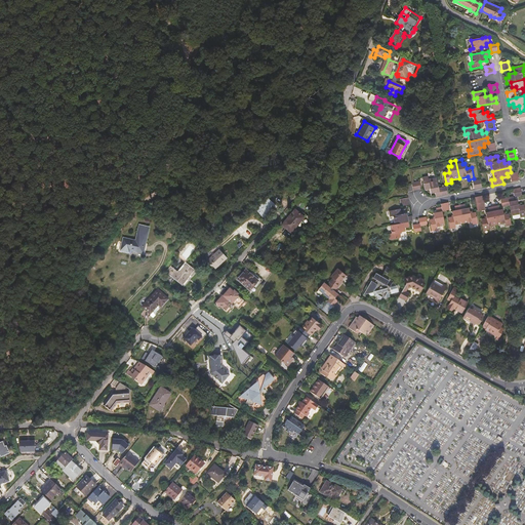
[(511,174),(513,182),(520,179),(518,172),(511,174)]
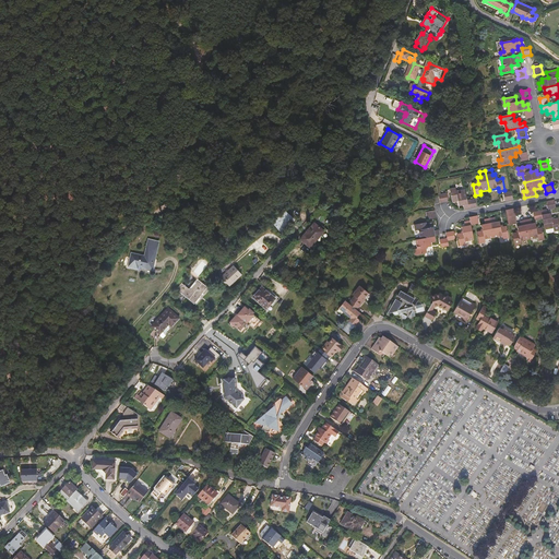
[(464,205),(464,210),(471,209),(468,200),(466,189),(458,191),(456,188),(451,189),(453,202),(460,201),(460,205),(464,205)]
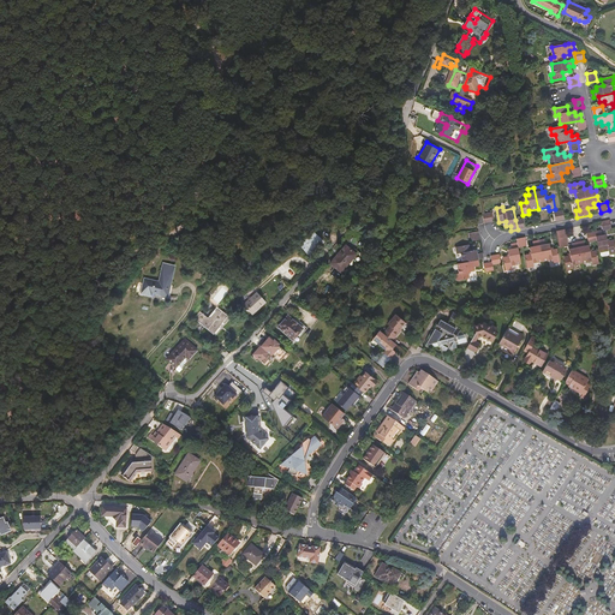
[(555,213),(557,221),(566,220),(563,210),(555,213)]
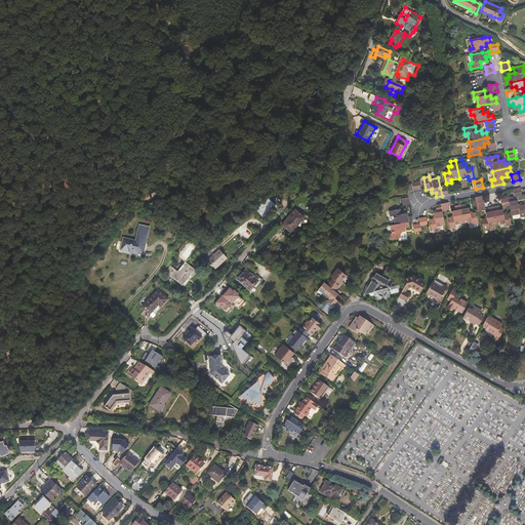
[(420,182),(412,183),(414,191),(421,189),(420,182)]
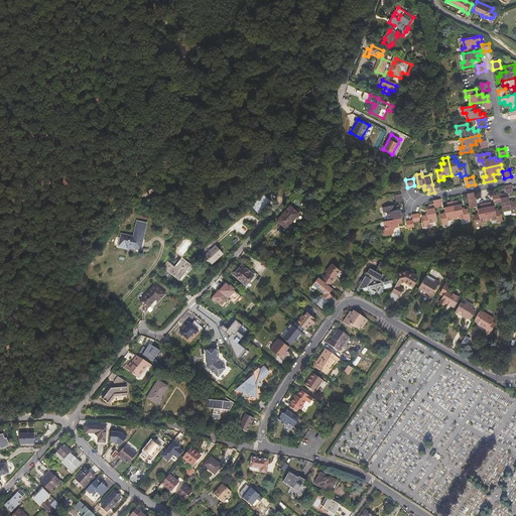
[(507,194),(514,192),(512,185),(505,186),(507,194)]
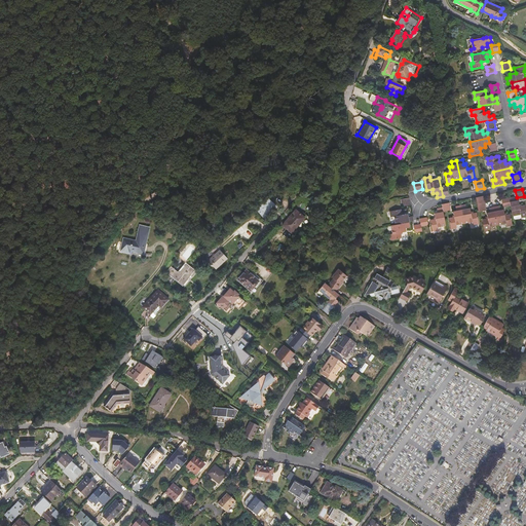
[(477,197),(478,204),(486,203),(484,196),(477,197)]
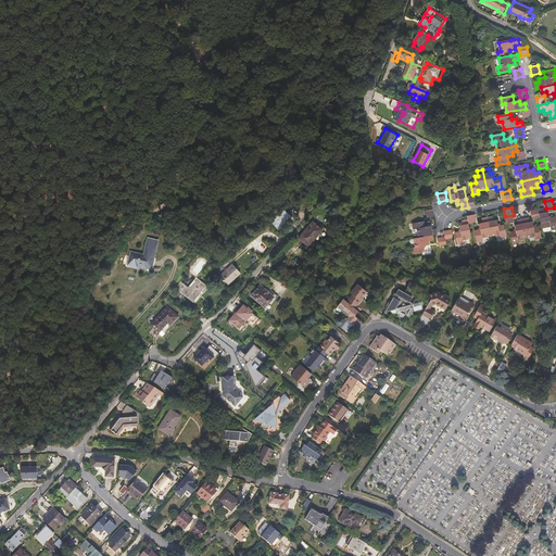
[(552,227),(552,229),(552,230),(555,228),(555,217),(551,218),(550,213),(545,213),(545,209),(539,210),(541,217),(543,228),(552,227)]
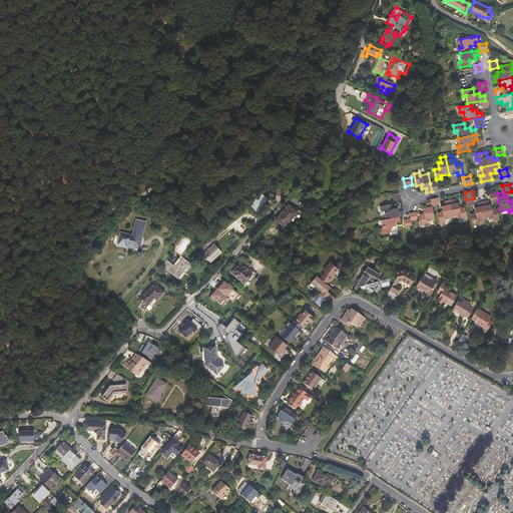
[(263,193),(249,206),(260,215),(273,202),(263,193)]
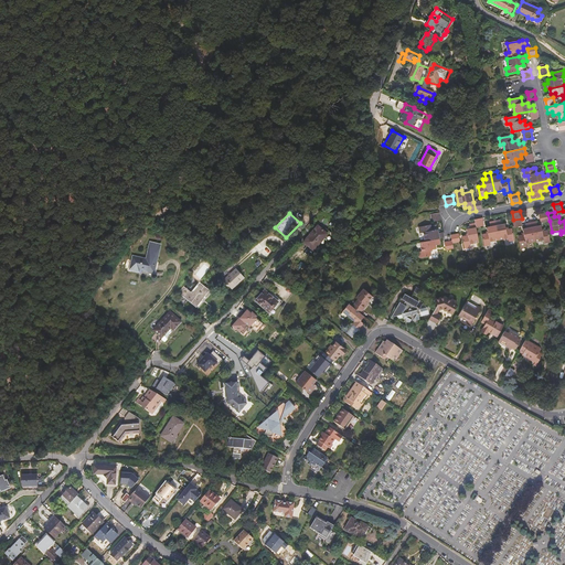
[(441,213),(433,214),(434,222),(443,221),(441,213)]
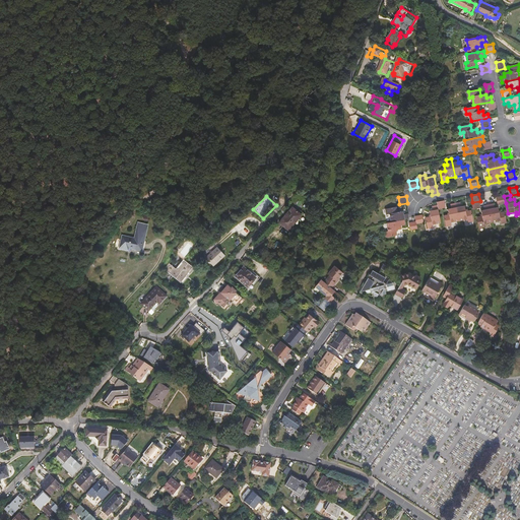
[(497,198),(498,203),(499,205),(506,203),(504,196),(497,198)]
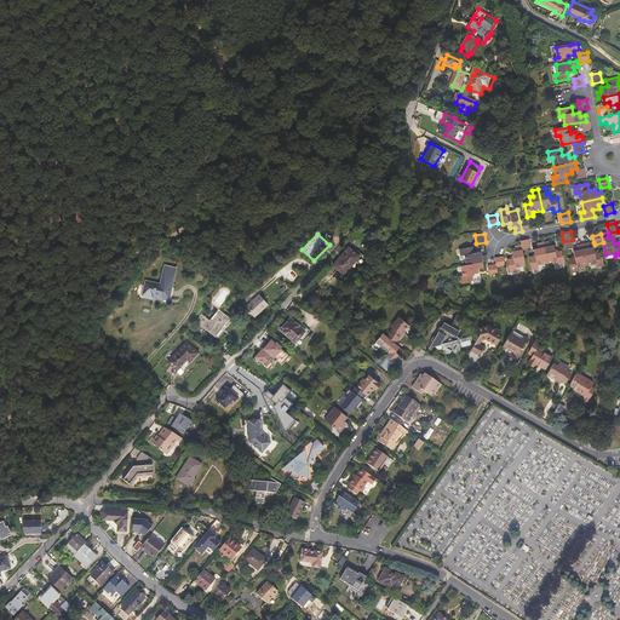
[(530,239),(522,241),(522,245),(523,248),(532,247),(530,239)]
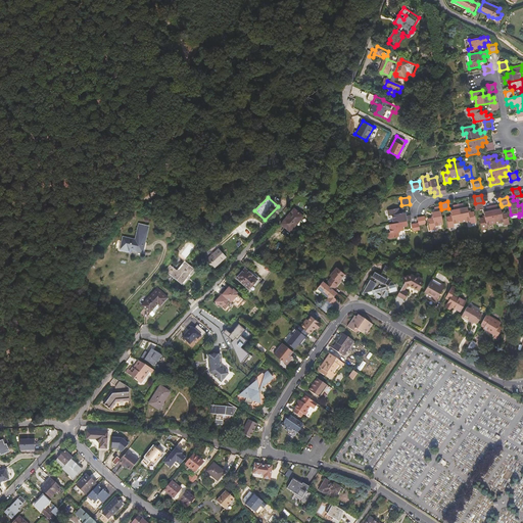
[(475,203),(477,210),(484,209),(484,207),(483,202),(475,203)]
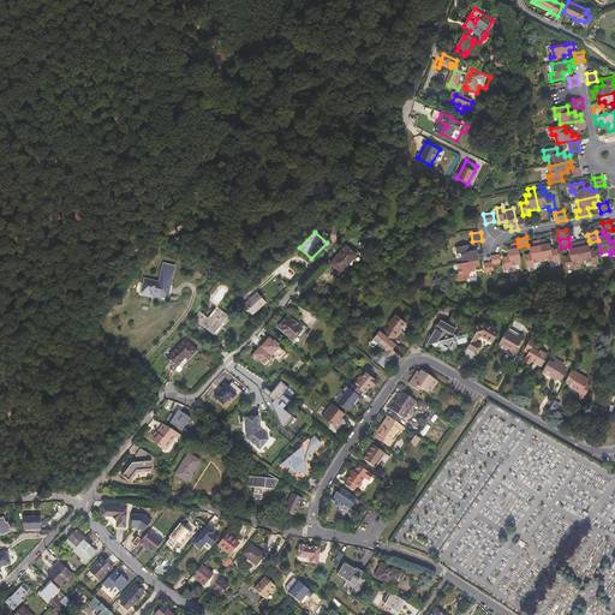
[(545,239),(539,240),(543,256),(551,254),(554,263),(561,262),(559,249),(553,250),(550,244),(547,244),(545,239)]
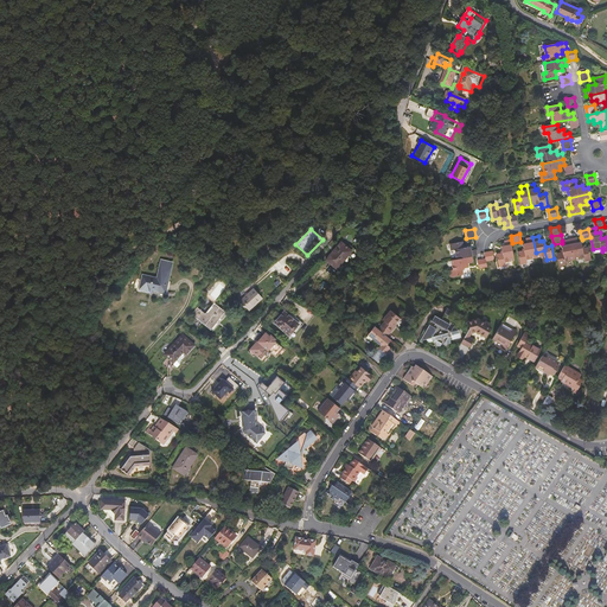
[(528,260),(537,259),(536,253),(532,237),(526,238),(528,243),(524,244),(525,250),(519,251),(522,264),(528,263),(528,260)]
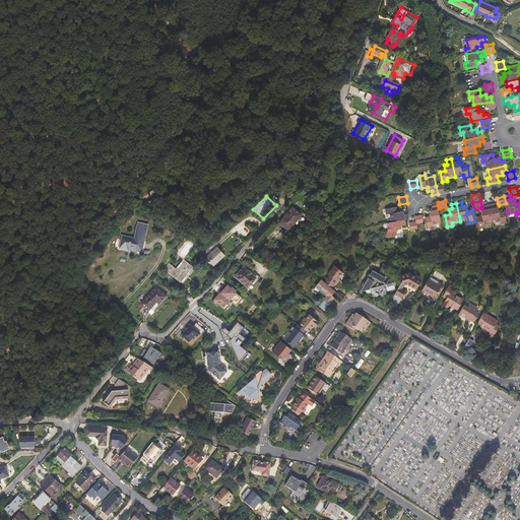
[(490,205),(493,222),(501,221),(502,224),(508,223),(506,212),(500,213),(499,207),(496,208),(495,204),(490,205)]
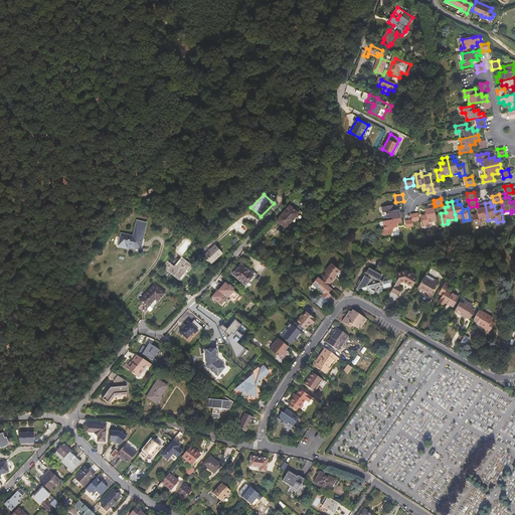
[(430,222),(438,220),(435,206),(434,203),(428,204),(430,208),(426,209),(427,214),(422,215),(424,226),(430,225),(430,222)]
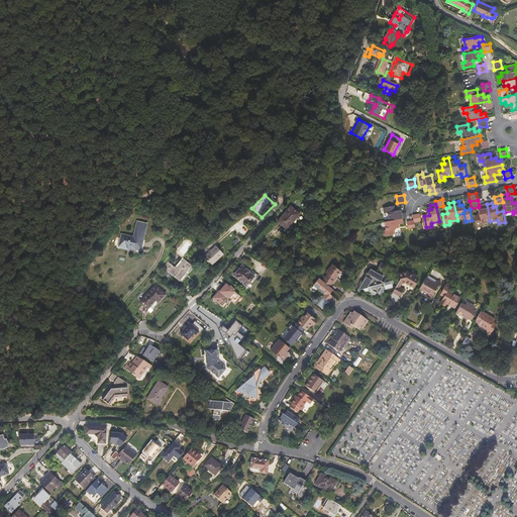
[(483,223),(490,221),(487,204),(482,205),(482,209),(479,210),(481,215),(475,216),(477,227),(483,226),(483,223)]
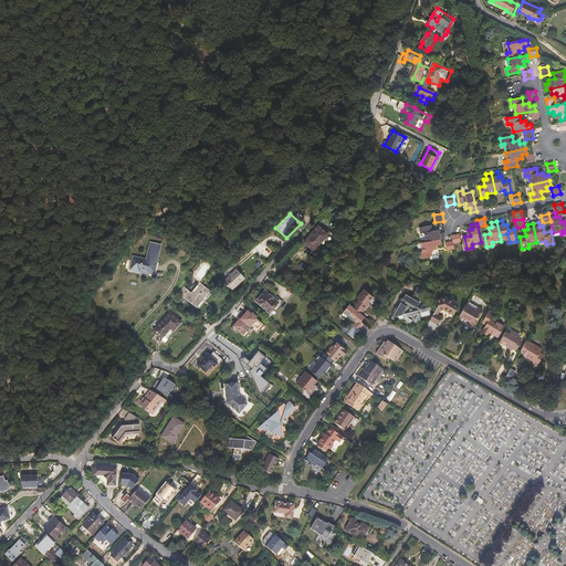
[(447,239),(446,232),(440,233),(440,230),(433,231),(432,226),(420,228),(421,233),(425,233),(427,242),(441,240),(447,239)]
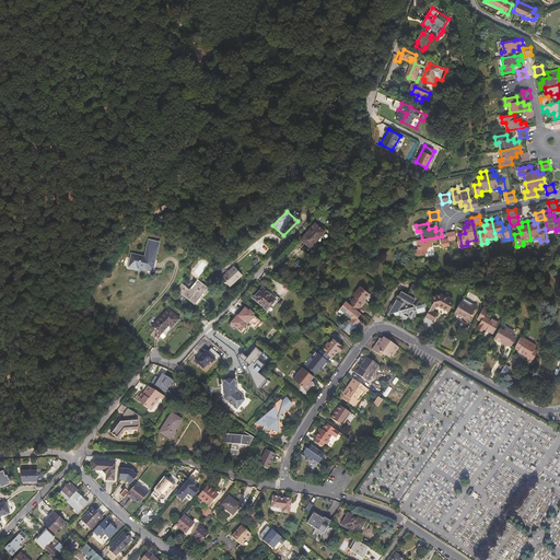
[(329,231),(324,226),(322,229),(316,224),(302,240),(311,248),(319,238),(323,241),(329,233),(329,231)]
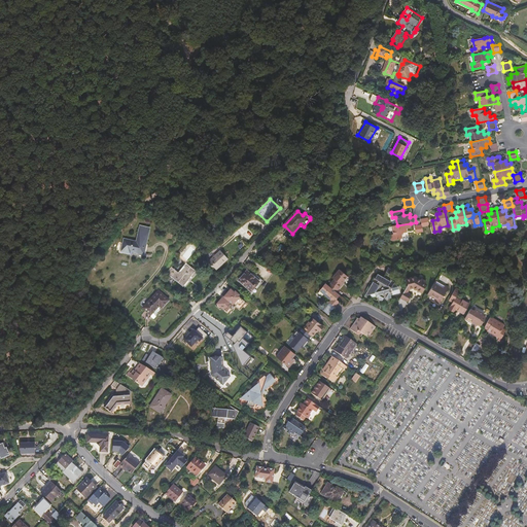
[(422,225),(423,226),(430,225),(428,218),(421,219),(422,225)]
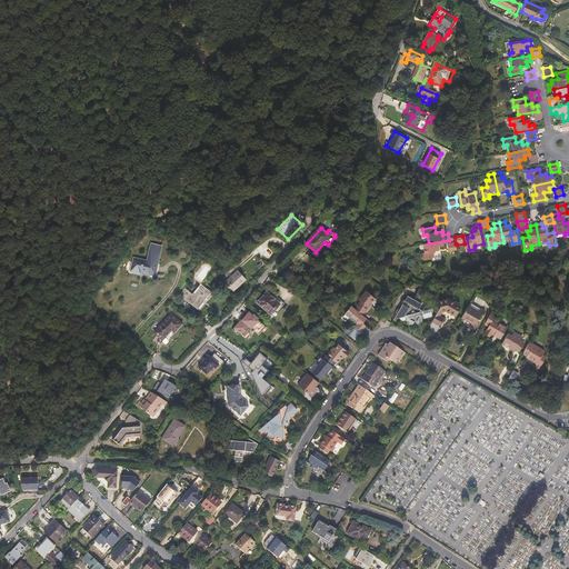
[(429,243),(423,245),(426,253),(422,253),(423,260),(436,258),(435,251),(441,251),(440,247),(445,246),(443,241),(429,243)]
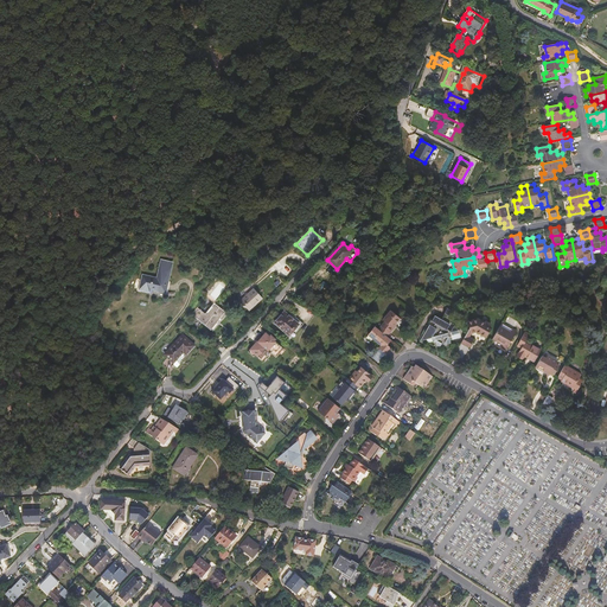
[(173,262),(163,260),(158,279),(145,275),(140,289),(151,292),(151,288),(166,292),(173,262)]
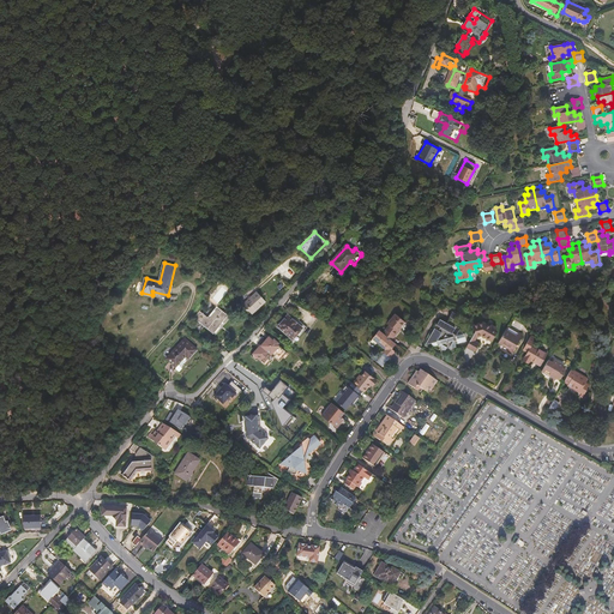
[(486,272),(494,271),(493,264),(492,263),(486,264),(485,264),(486,272)]
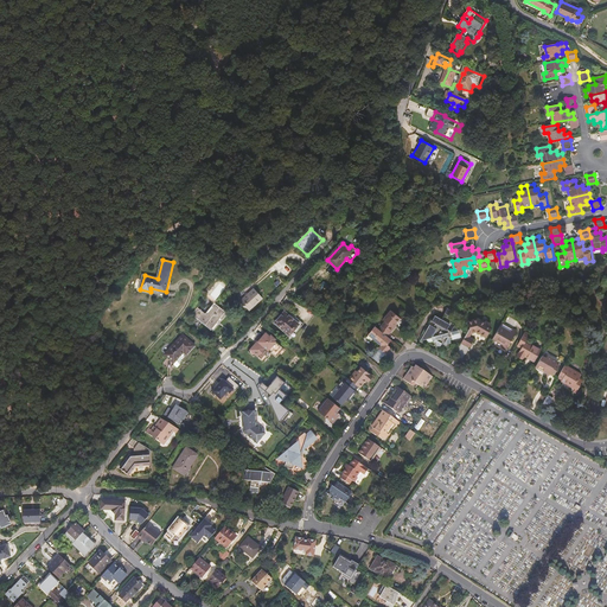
[(255,288),(242,301),(250,311),(263,298),(255,288)]
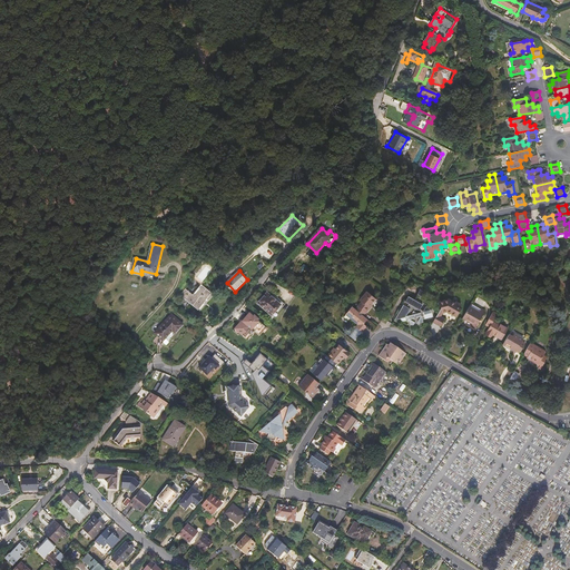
[(194,294),(186,288),(182,295),(199,310),(207,300),(209,301),(215,294),(203,284),(194,294)]
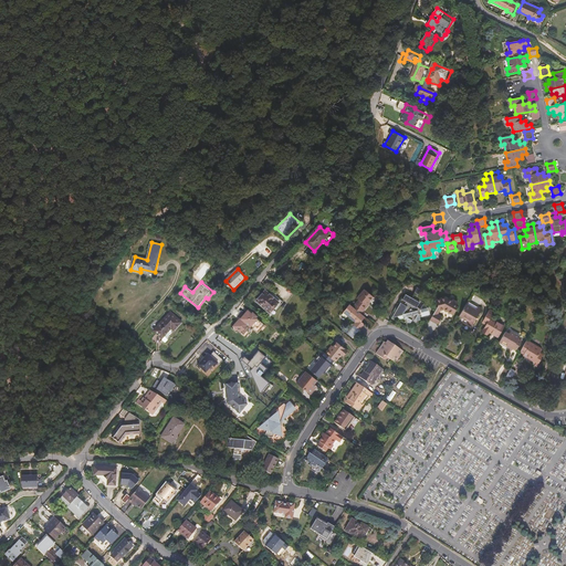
[(280,303),(266,291),(258,301),(271,313),(280,303)]
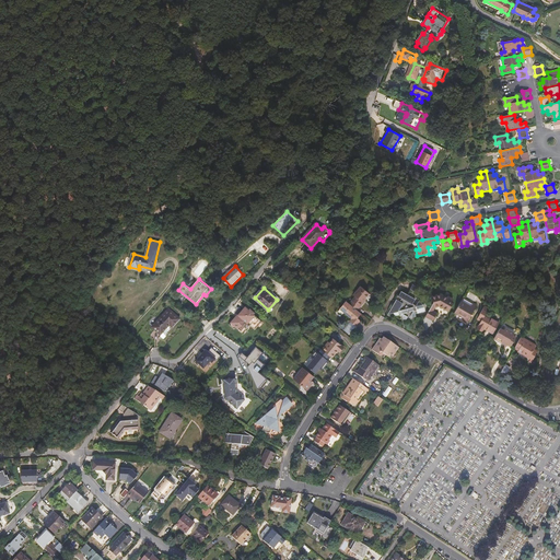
[(357,296),(350,304),(358,311),(364,303),(363,302),(365,300),(370,294),(361,288),(354,295),(357,296)]
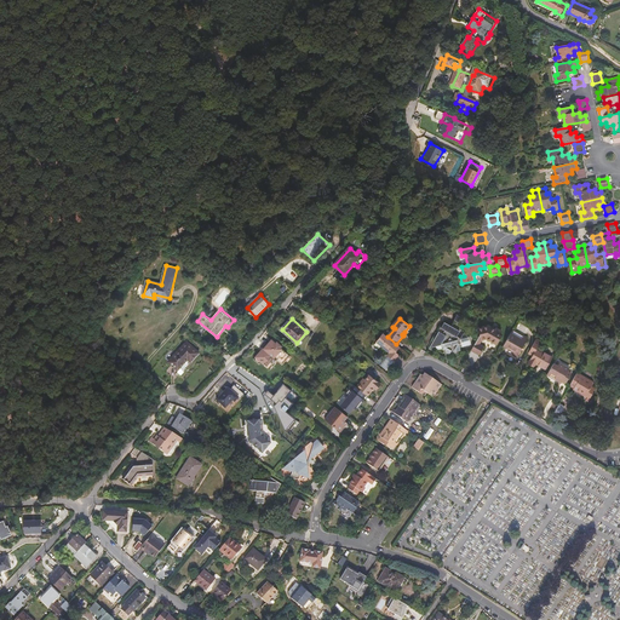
[(470,337),(446,323),(442,328),(441,327),(438,332),(440,333),(431,348),(436,346),(438,350),(446,348),(448,354),(451,352),(452,350),(454,351),(455,349),(458,351),(461,350),(460,348),(471,344),(470,337)]
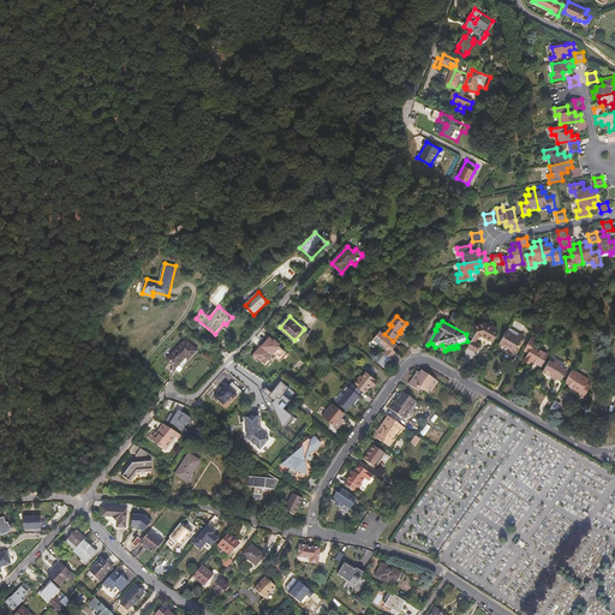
[(485,323),(475,326),(477,332),(469,347),(477,352),(481,344),(476,341),(478,338),(484,336),(494,341),(499,333),(496,332),(497,328),(494,326),(493,327),(485,323)]
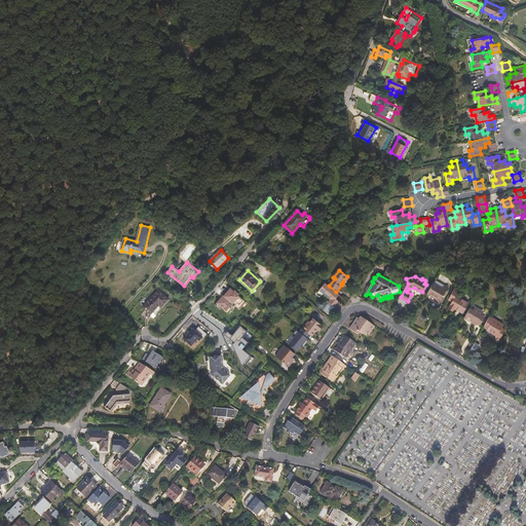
[(448,287),(436,279),(428,293),(439,299),(440,297),(442,299),(448,287)]
